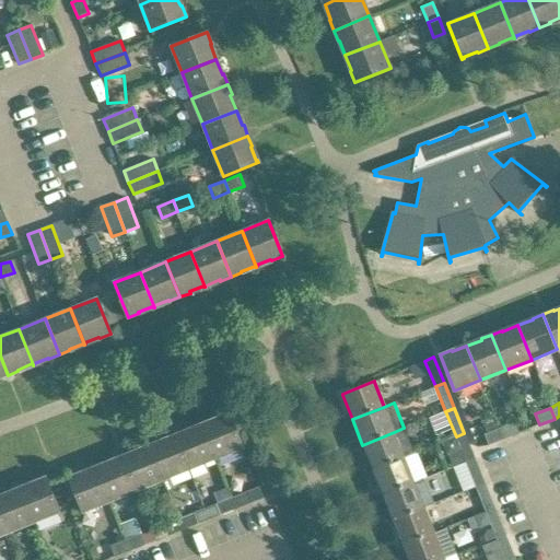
[(218,419),(201,426),(216,459),(243,447),(229,413),(217,418),(218,419)]
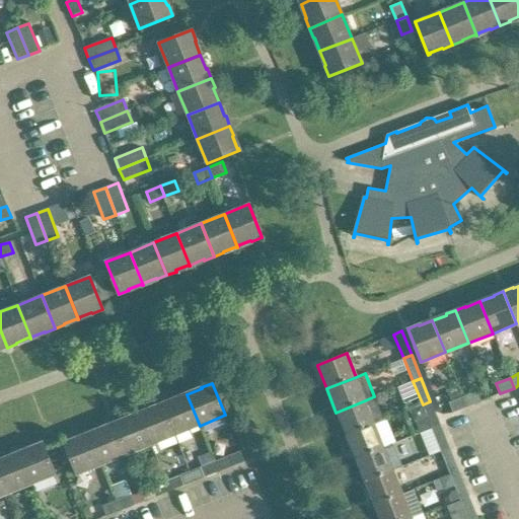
[(476,391),(462,396),(466,406),(480,401),(476,391)]
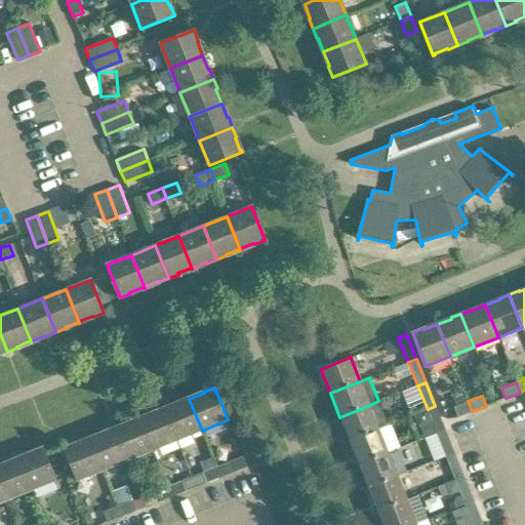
[(202,431),(189,399),(174,404),(174,403),(164,407),(176,440),(202,431)]
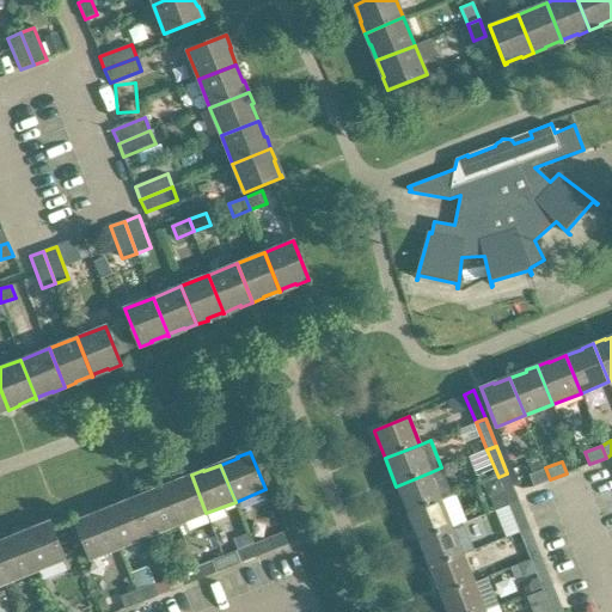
[(441,467),(430,472),(396,487),(408,514),(441,500),(452,495),(441,467)]
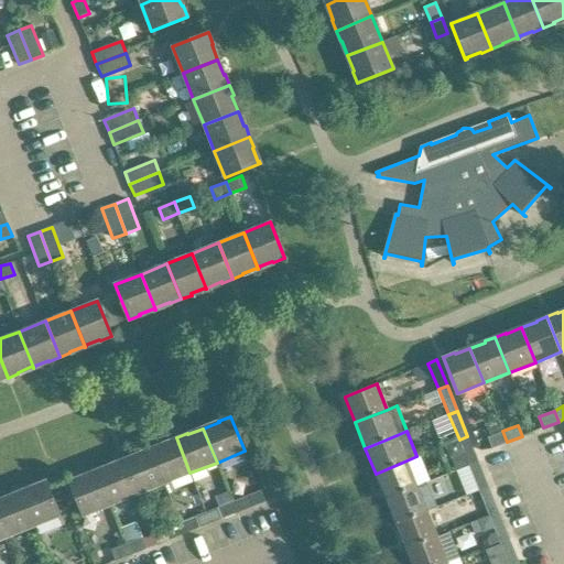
[(507,442),(502,431),(487,437),(491,448),(507,442)]
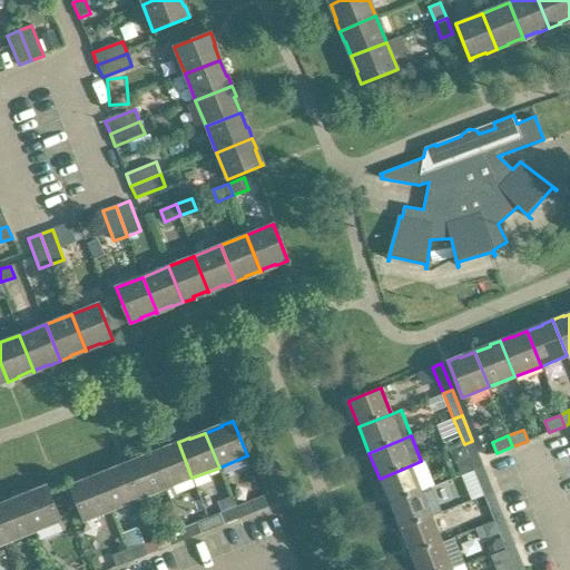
[(451,450),(461,475),(474,470),(483,467),(472,441),(464,444),(451,450)]
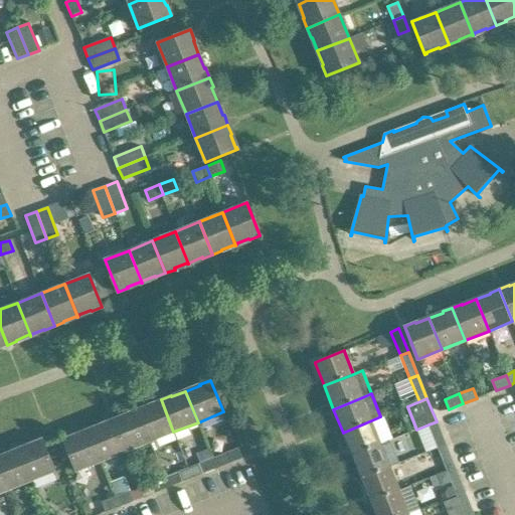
[(173,432),(161,399),(151,403),(151,405),(137,410),(149,442),(173,432)]
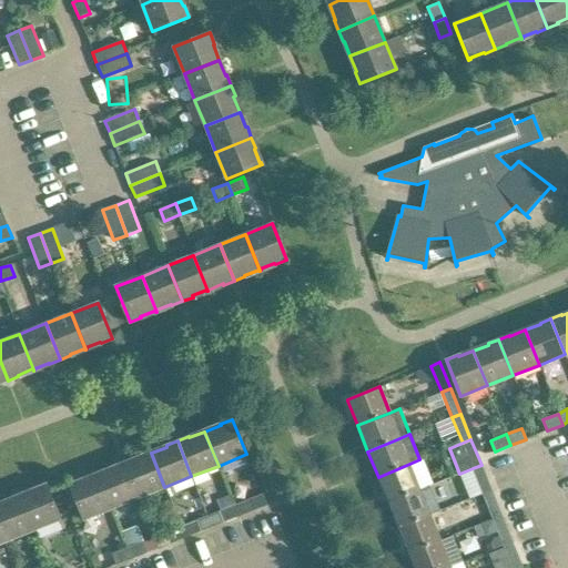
[(164,487),(151,453),(135,459),(134,458),(123,463),(138,498),(164,487)]
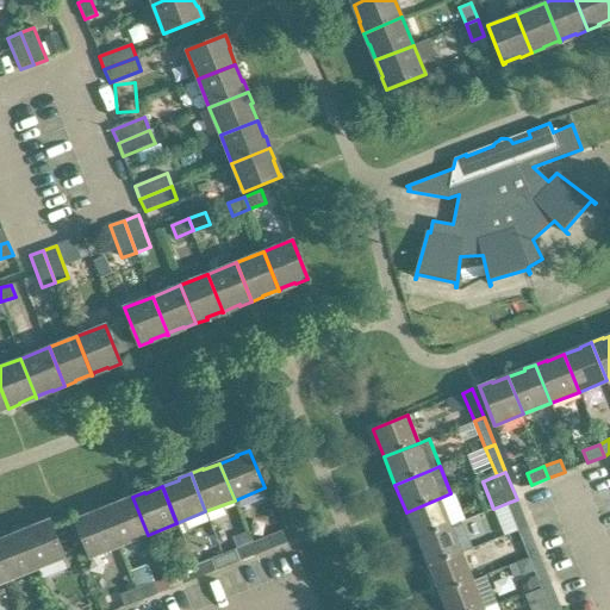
[(148,535),(132,497),(122,502),(122,503),(105,510),(119,546),(148,535)]
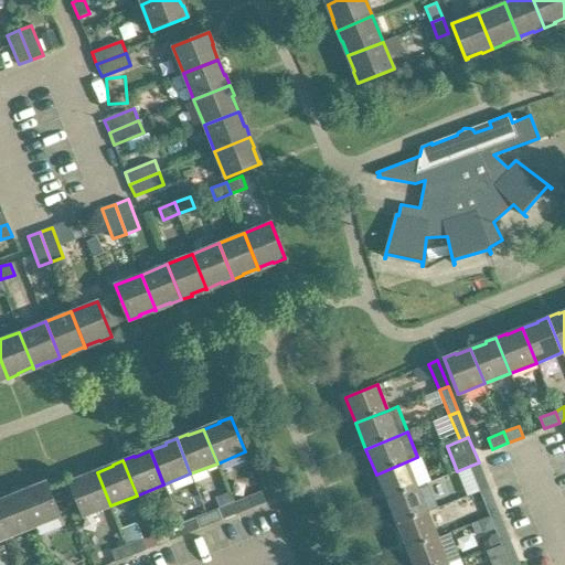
[(418,487),(407,461),(376,475),(386,500),(418,487)]
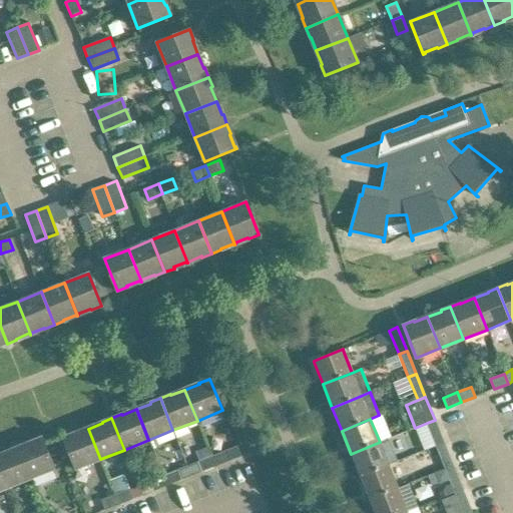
[(435,420),(427,423),(437,446),(444,443),(435,420)]
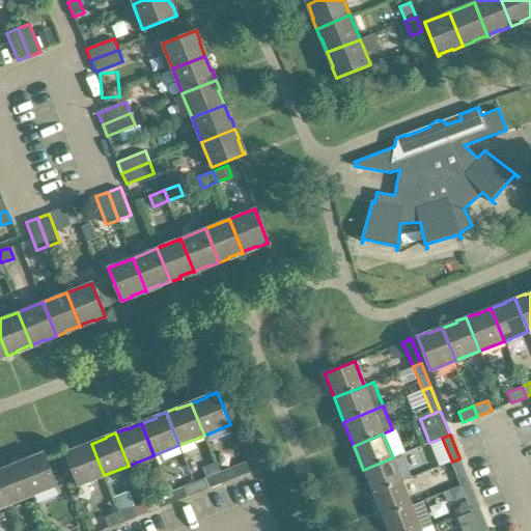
[(104,475),(91,444),(77,449),(76,448),(64,452),(78,485),(104,475)]
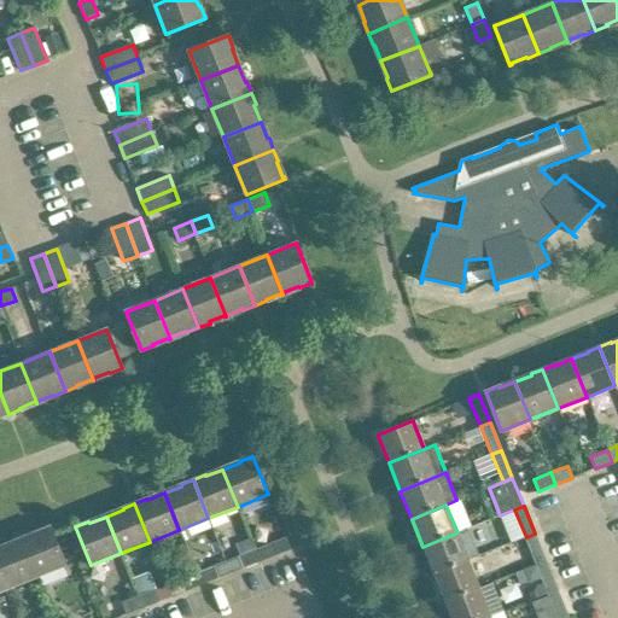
[(38,534),(21,540),(35,577),(65,565),(50,526),(38,531),(38,534)]
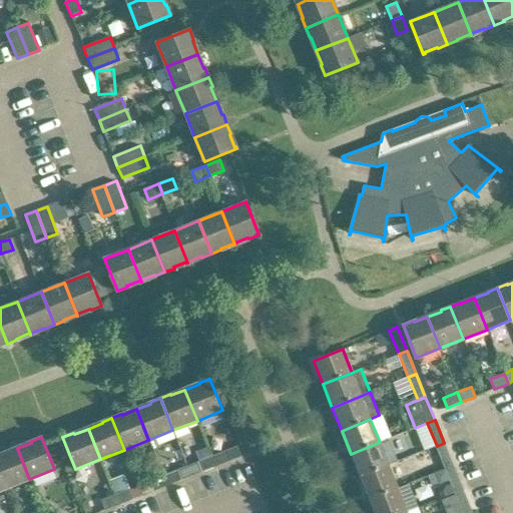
[(389,438),(380,442),(351,454),(360,477),(389,465),(398,461),(389,438)]
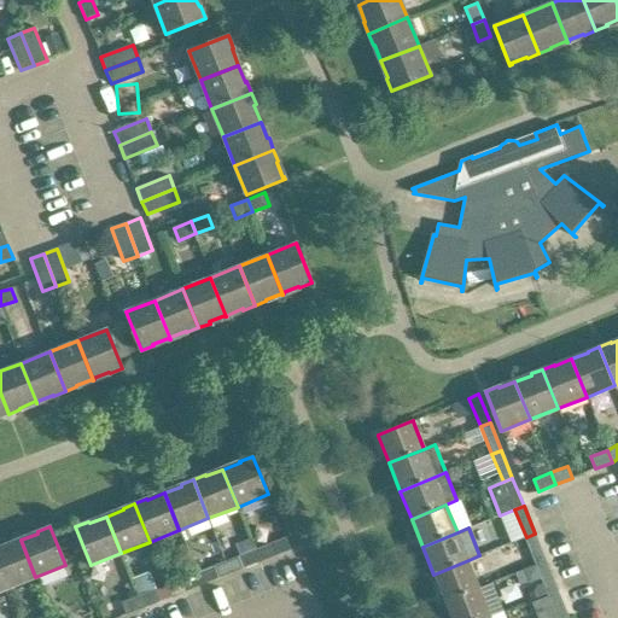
[(278,552),(307,543),(303,529),(273,537),(278,552)]
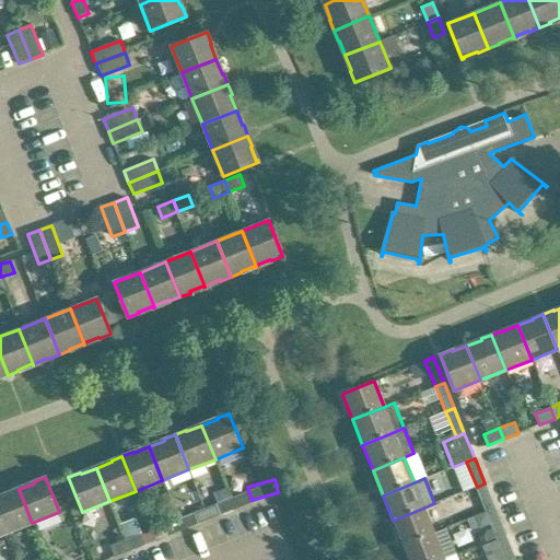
[(494,509),(485,483),(477,487),(487,512),(494,509)]
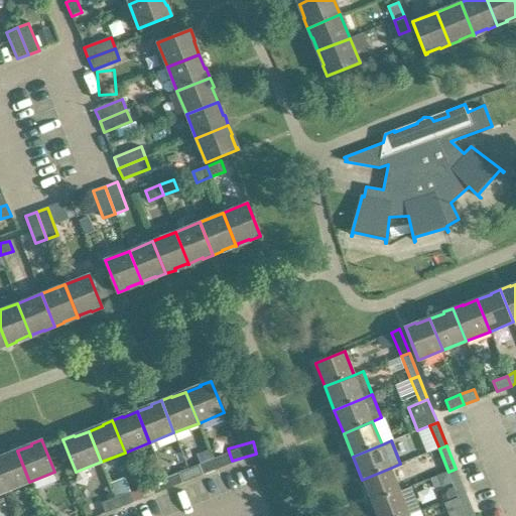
[(29,482),(17,450),(3,457),(2,456),(0,456),(0,478),(5,492),(29,482)]
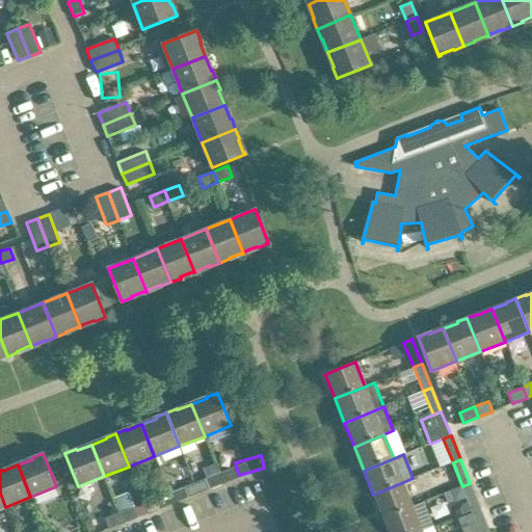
[(234,468),(219,473),(223,483),(238,478),(234,468)]
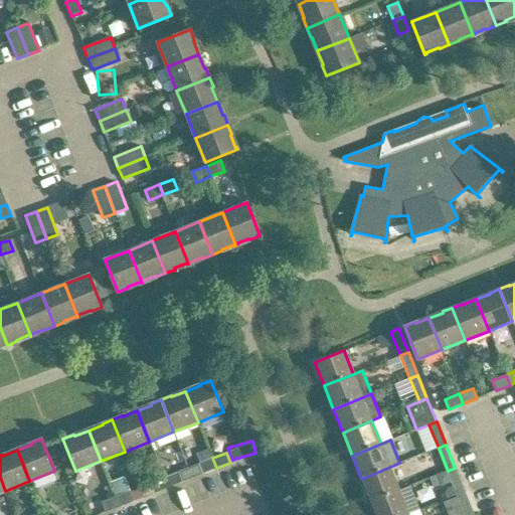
[(216,468),(212,458),(198,464),(202,474),(216,468)]
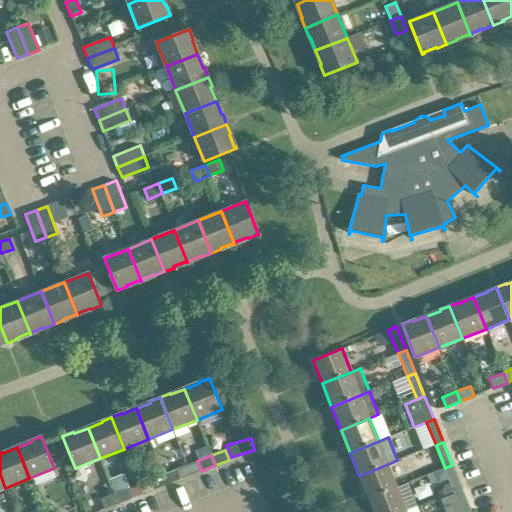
[(397,487),(388,464),(359,476),(368,499),(397,487)]
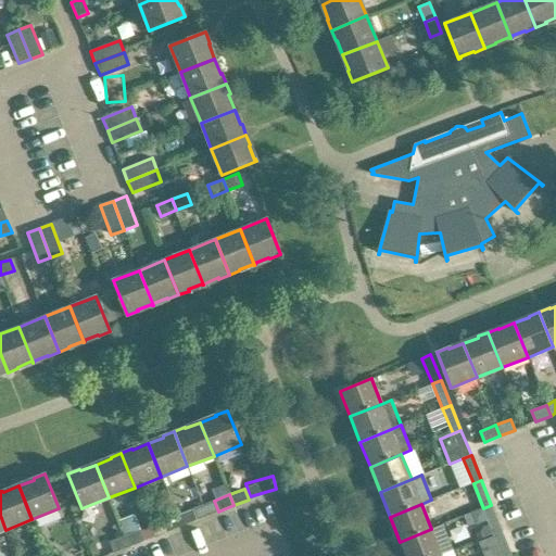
[(483,508),(494,533),(502,530),(491,505),(483,508)]
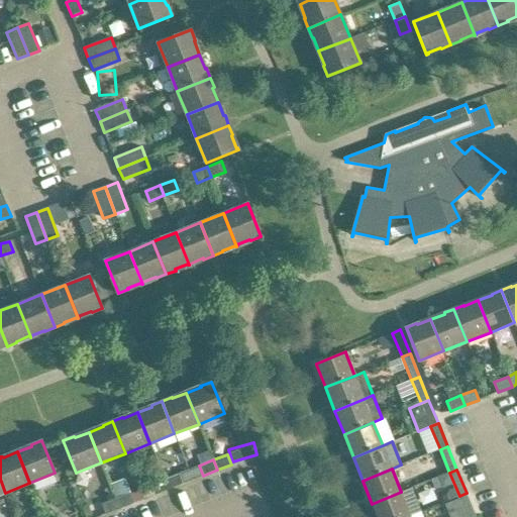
[(179,474),(166,480),(170,490),(183,484),(179,474)]
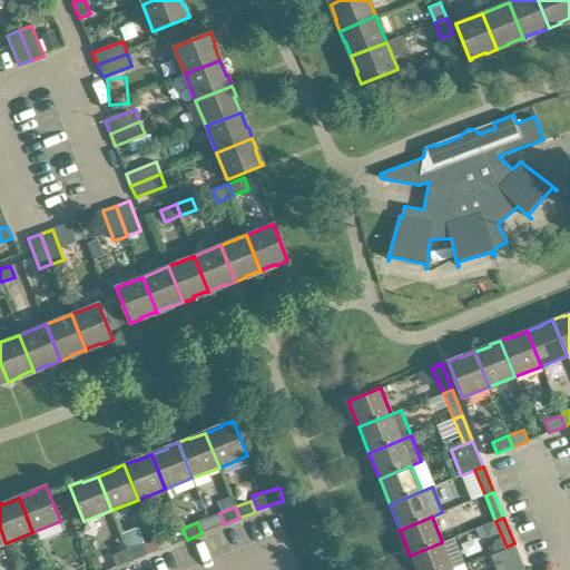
[(187,540),(183,529),(167,534),(172,546),(187,540)]
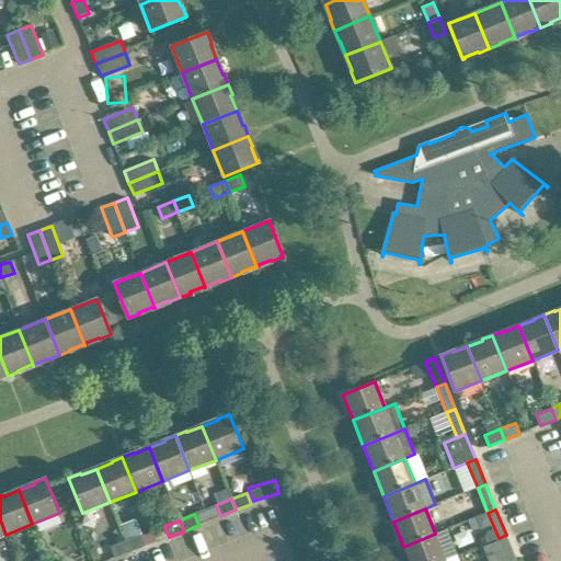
[(132,523),(122,527),(127,540),(137,536),(132,523)]
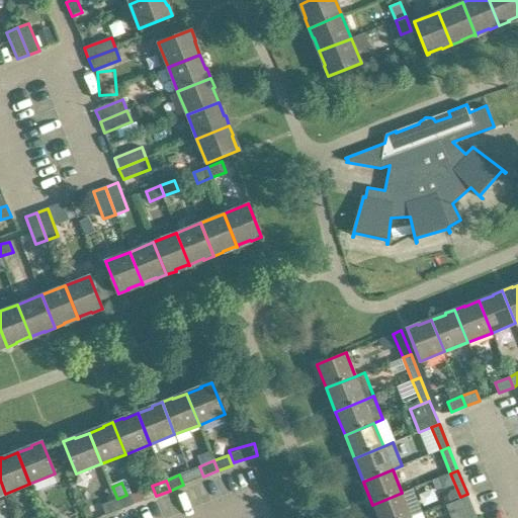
[(377,517),(406,517),(411,516),(402,493),(372,505),(377,517)]
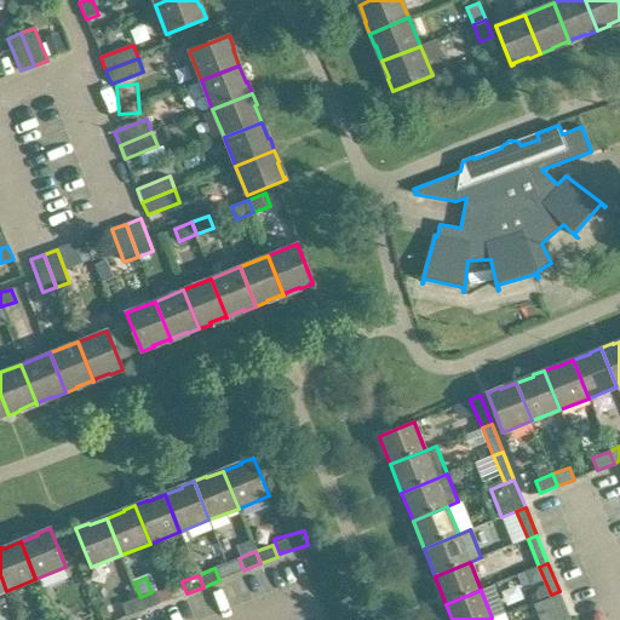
[(156,591),(141,598),(144,610),(161,603),(156,591)]
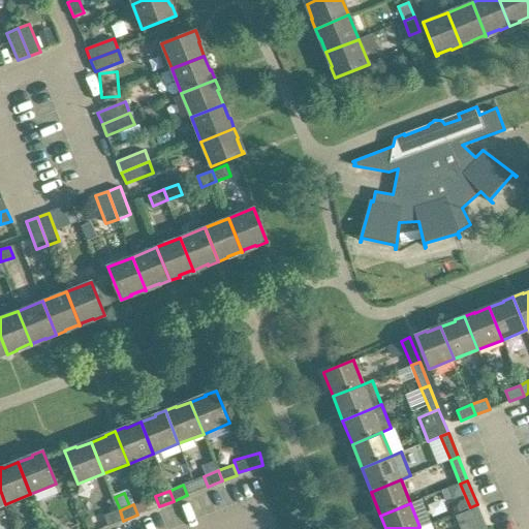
[(477,504),(470,507),(468,508),(469,508),(455,515),(461,528),(485,528),(487,528),(477,504)]
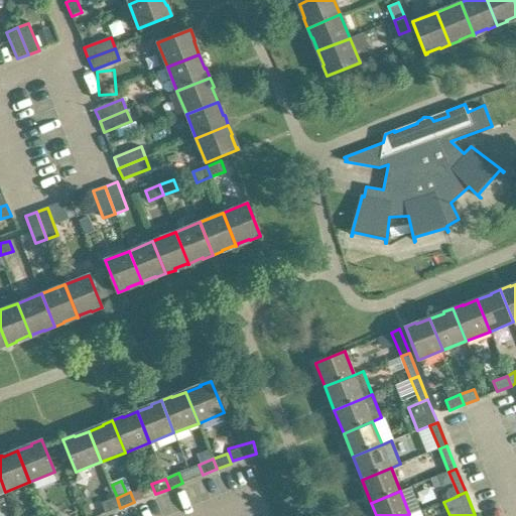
[(120,508),(117,498),(103,503),(106,513),(120,508)]
